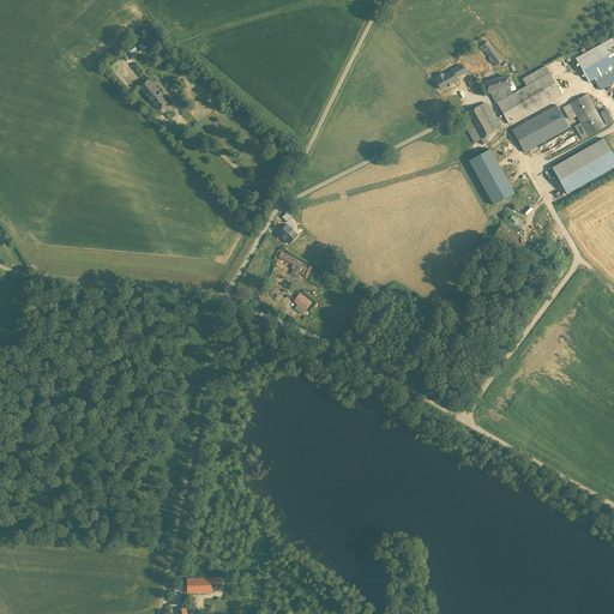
[(613,42),(612,38),(587,53),(584,49),(581,50),(583,54),(576,59),(589,83),(613,67),(613,42)]
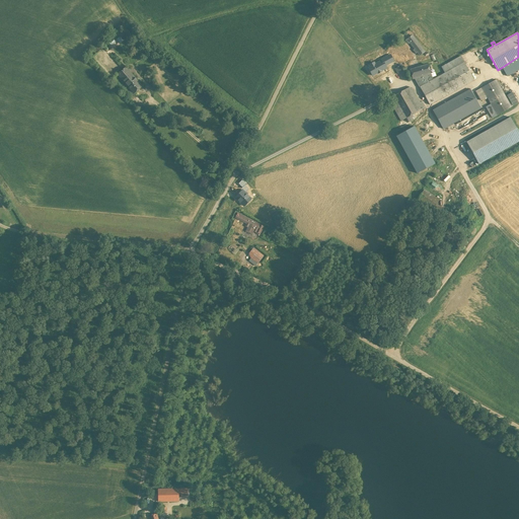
[(425,52),(415,39),(410,43),(420,56),(425,52)]
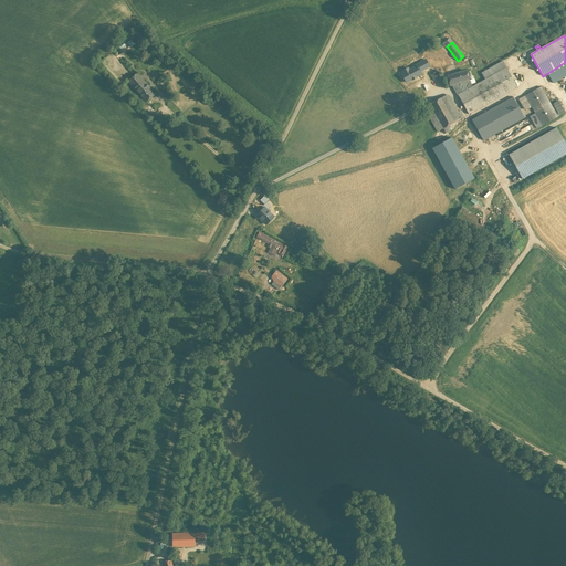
[(425,59),(399,71),(406,83),(422,74),(420,71),(429,67),(425,59)]
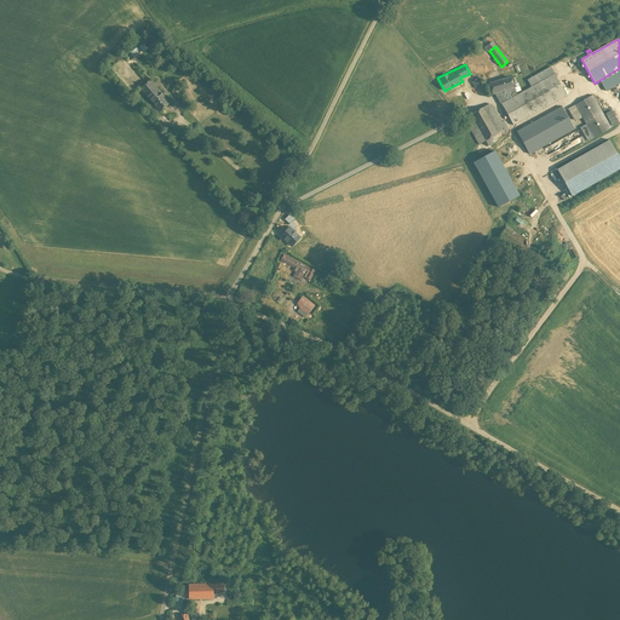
[(551,67),(527,80),(532,87),(555,74),(551,67)]
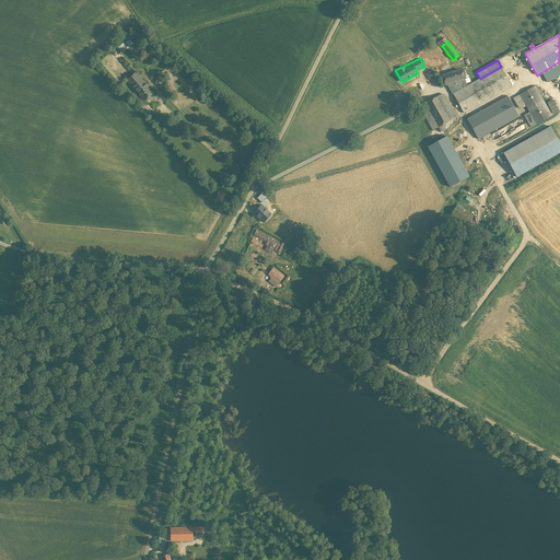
[(480,79),(469,84),(467,85),(453,94),(464,114),(512,86),(501,67),(480,79)]
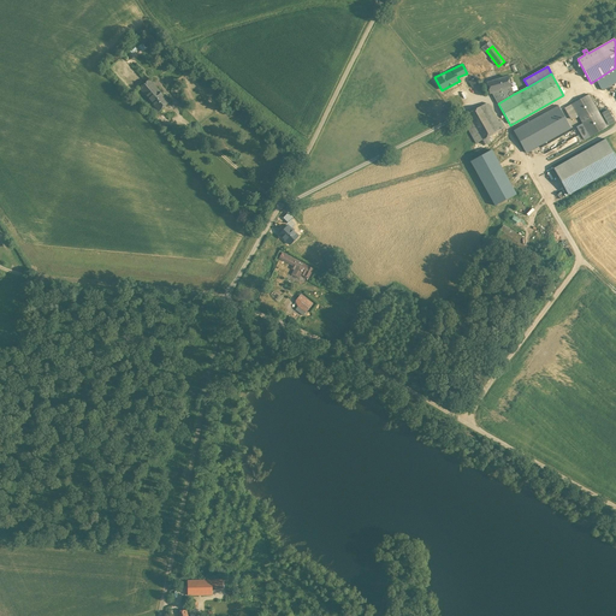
[(507,77),(487,83),(490,94),(492,93),(498,104),(514,94),(510,88),(507,77)]
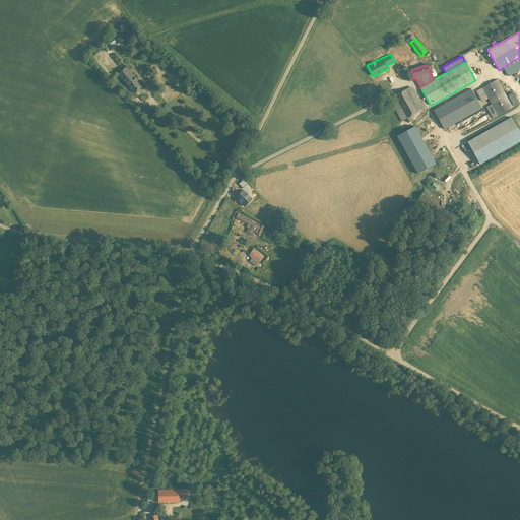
[(142,87),(126,67),(118,74),(134,93),(142,87)]
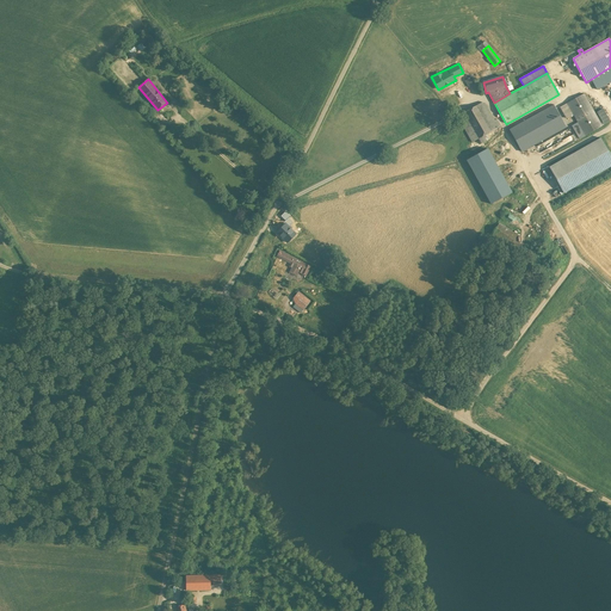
[(603,127),(584,94),(567,104),(573,115),(578,123),(585,136),(603,127)]
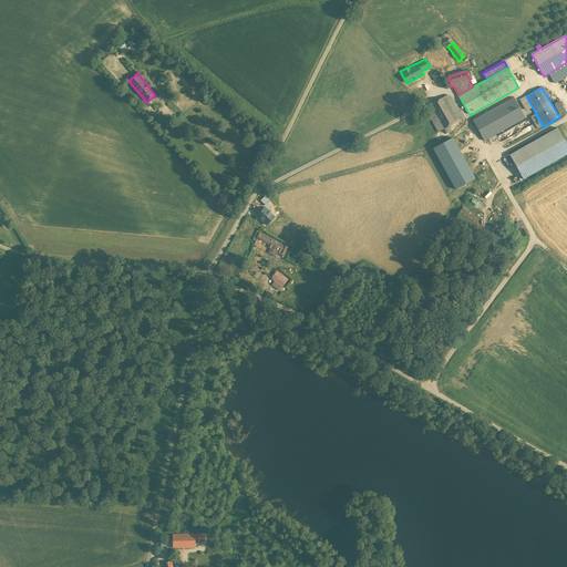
[(447,95),(424,107),(439,132),(461,120),(457,113),(449,98),(447,95)]
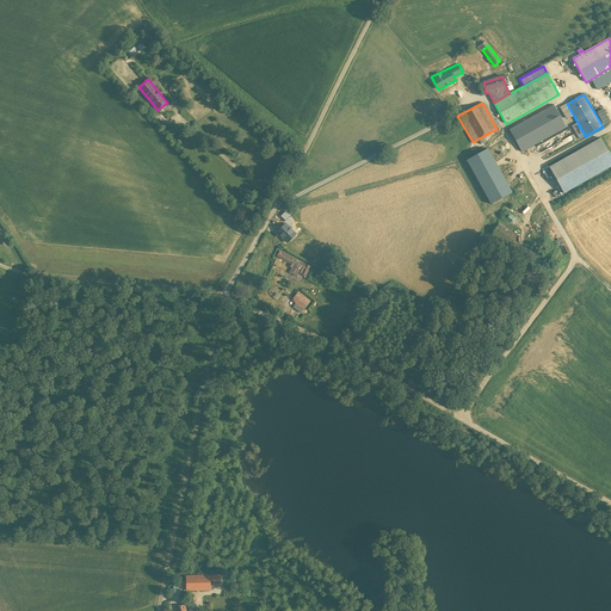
[(573,115),(567,104),(560,107),(567,118),(573,115)]
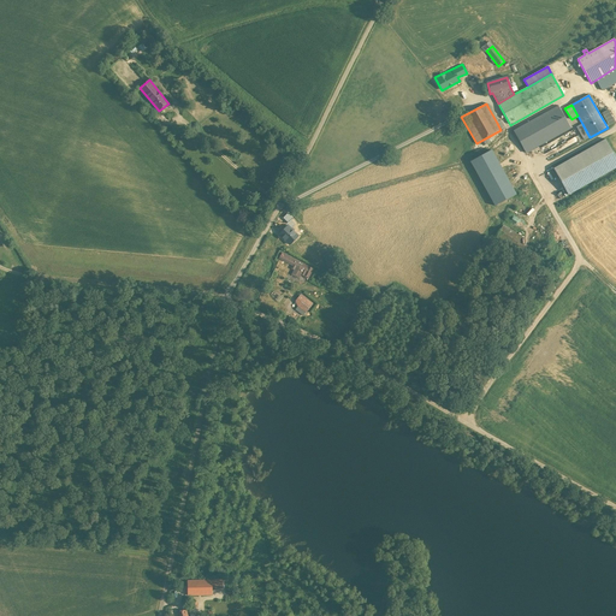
[(498,122),(490,106),(489,106),(487,106),(497,123),(498,122)]
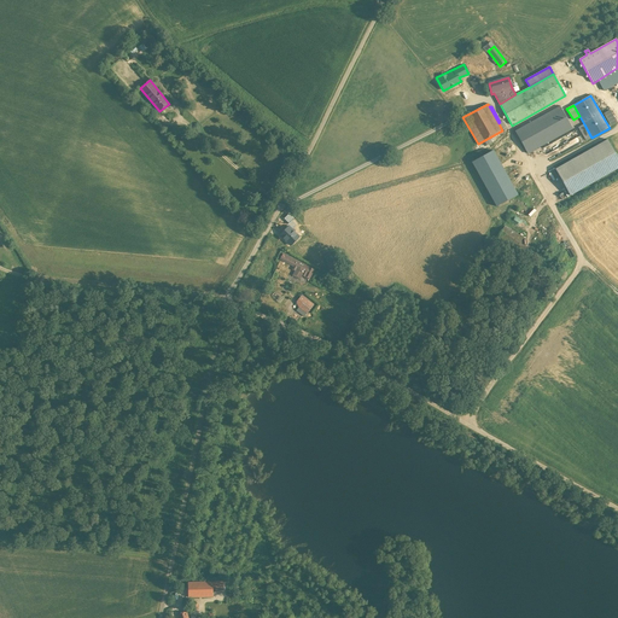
[(525,152),(572,130),(561,106),(514,128),(525,152)]
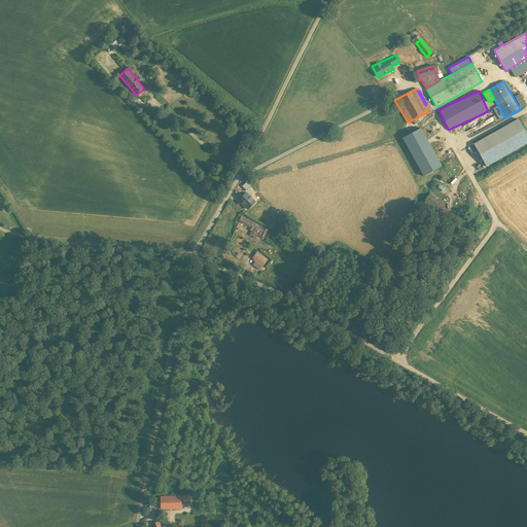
[(504,117),(498,106),(493,109),(499,120),(504,117)]
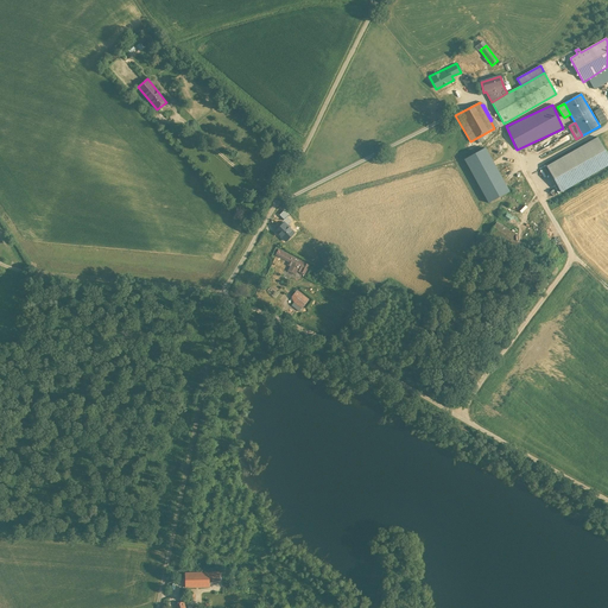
[(505,137),(487,147),(500,166),(517,157),(505,137)]
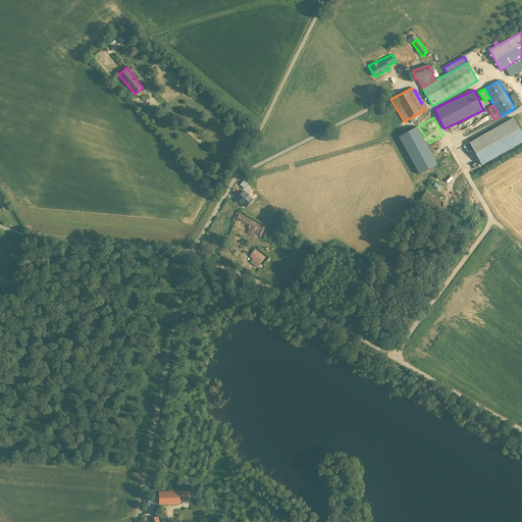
[(521,134),(513,118),(469,143),(481,166),(521,143),(521,134)]
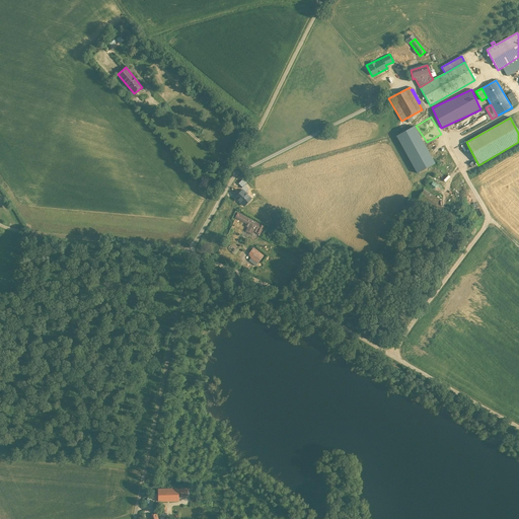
[(414,126),(395,135),(415,173),(434,164),(414,126)]
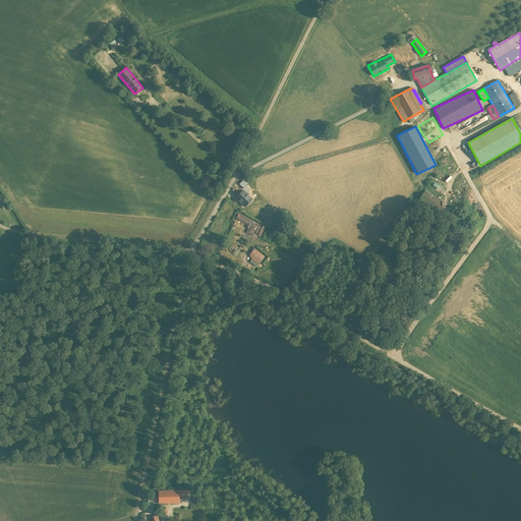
[(249,198),(240,189),(233,196),(242,206),(249,198)]
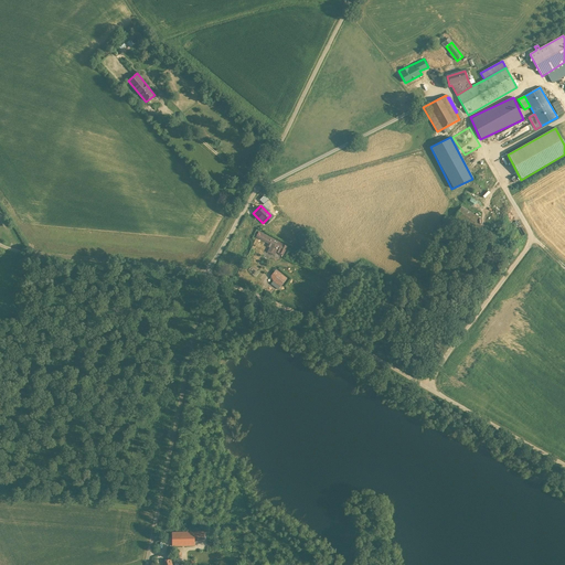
[(287,246),(258,232),(256,237),(268,244),(267,246),(269,247),(267,252),(274,256),(276,252),(279,253),(278,254),(283,256),(287,246)]
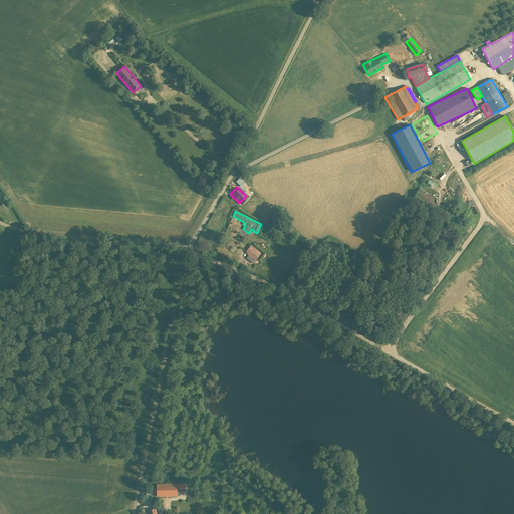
[(282,220),(273,211),(270,215),(279,224),(282,220)]
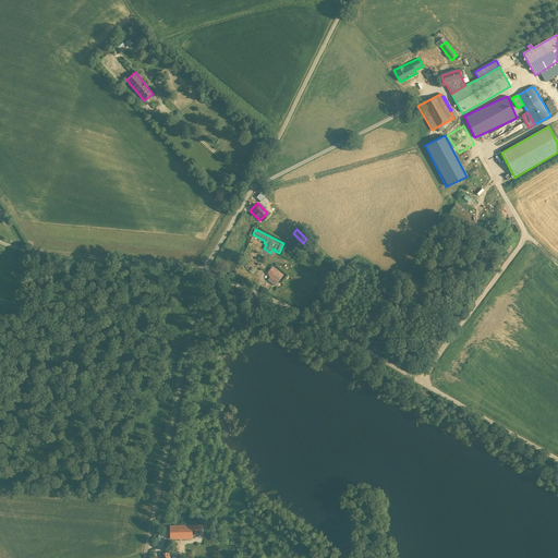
[(244,267),(253,274),(256,269),(247,262),(244,267)]
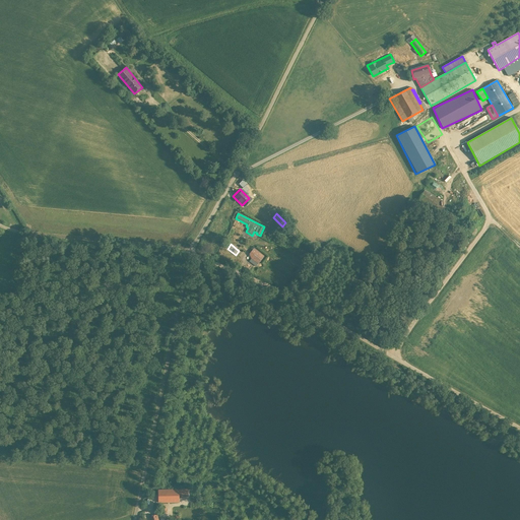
[(263,257),(254,249),(251,253),(254,255),(250,261),(256,266),(263,257)]
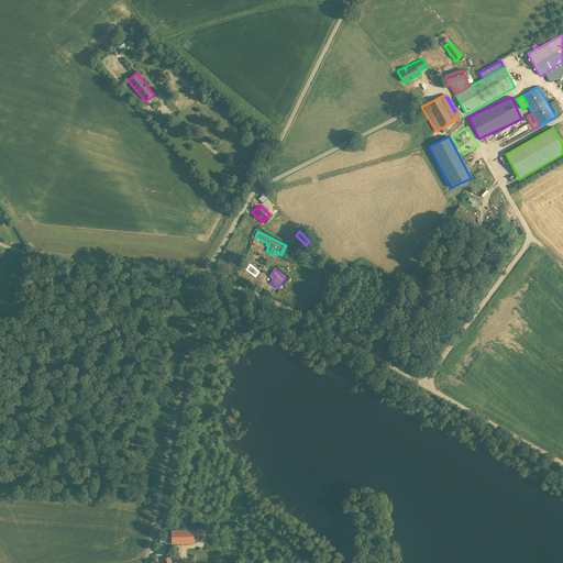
[(194,530),(172,531),(172,543),(172,544),(194,543),(194,539),(194,530)]
